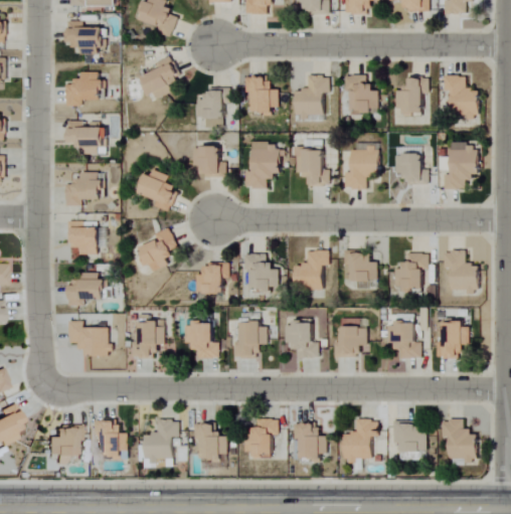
[(157,23),(155,31),(172,35),(176,16),(167,14),(170,0),(144,0),(140,19),(157,23)]
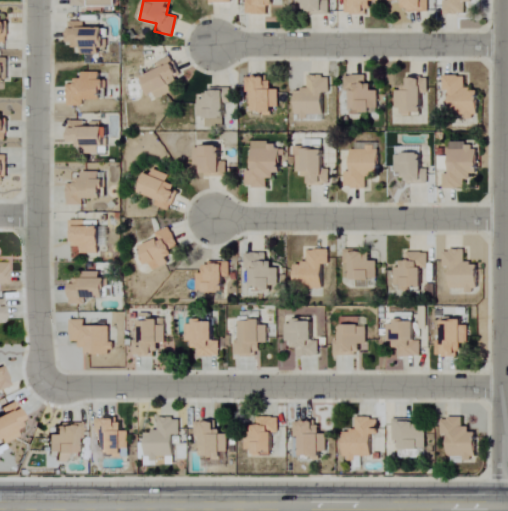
[(243,0),(243,13),(266,14),(266,5),(271,5),(270,0),(243,0)]
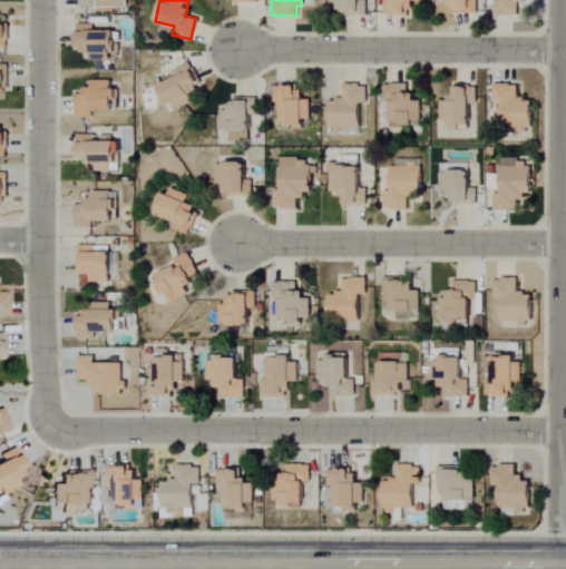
[(364,15),(364,0),(328,0),(328,2),(340,3),(340,15),(364,15)]
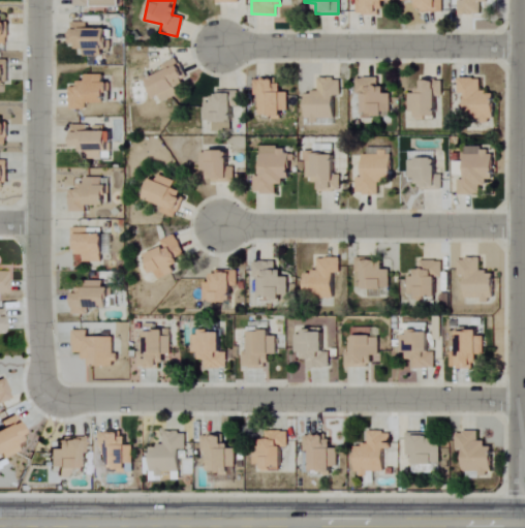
[(353,0),(354,14),(376,14),(376,8),(383,8),(382,0),(388,0),(353,0)]
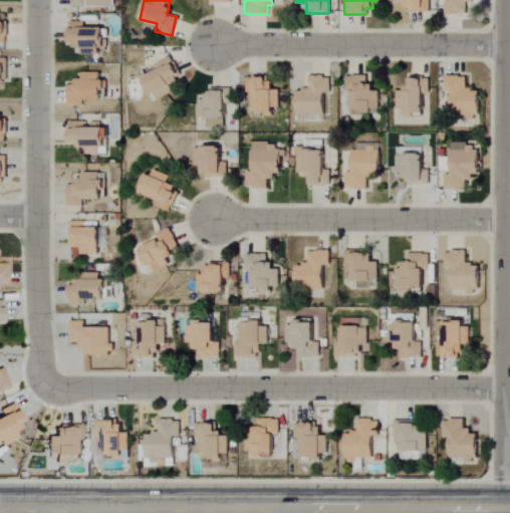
[(390,0),(403,0),(403,11),(428,10),(428,0),(390,0)]
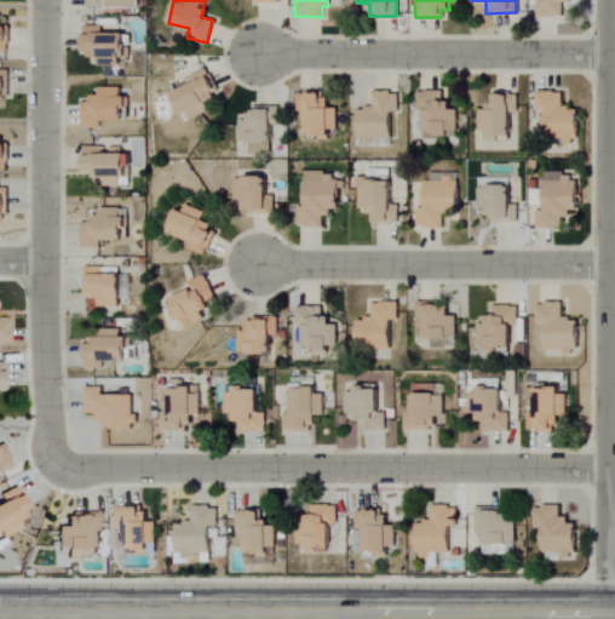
[(534,16),(561,16),(561,0),(534,0),(534,16)]
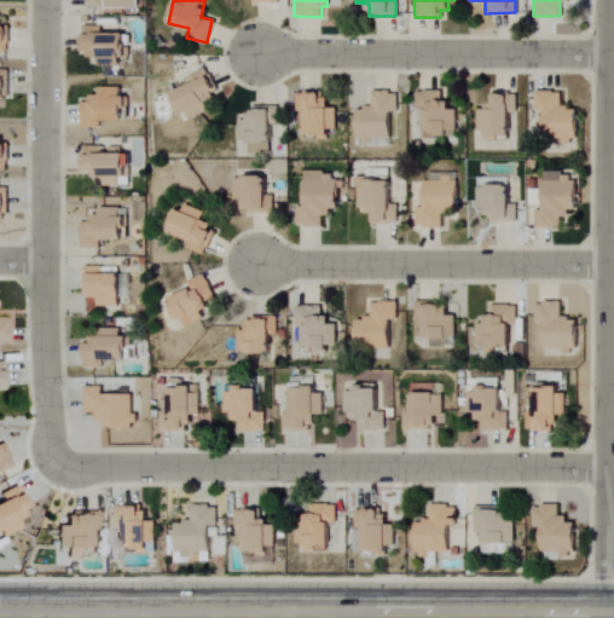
[(98,33),(98,26),(81,26),(81,55),(96,55),(96,64),(117,65),(117,59),(125,59),(126,33),(98,33)]
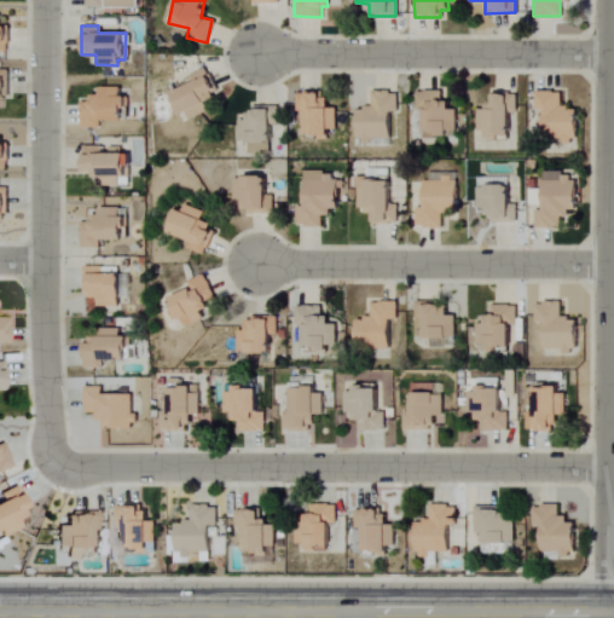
[(169,93),(179,114),(184,111),(189,120),(208,110),(204,103),(216,97),(203,68),(186,75),(190,84),(169,93)]
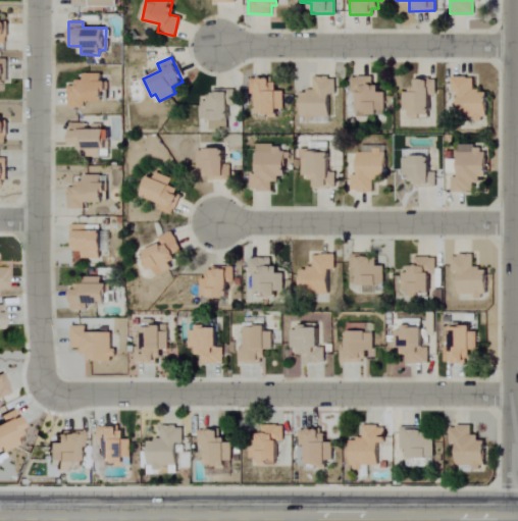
[(83,101),(105,100),(105,81),(99,81),(99,72),(82,72),(82,83),(65,83),(66,107),(83,106),(83,101)]
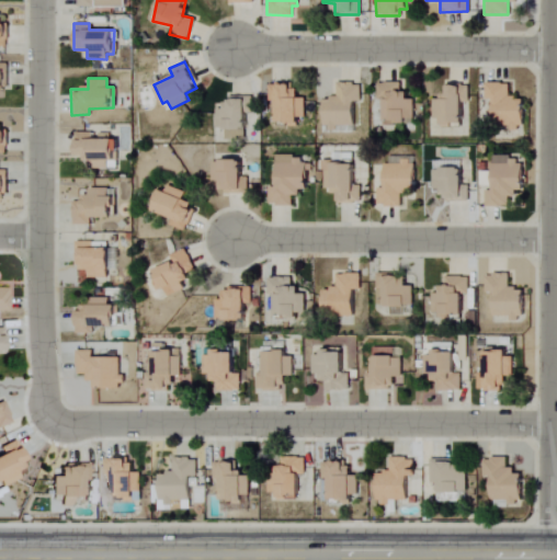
[(398,82),(375,82),(375,99),(383,99),(384,124),(410,124),(410,91),(399,91),(398,82)]
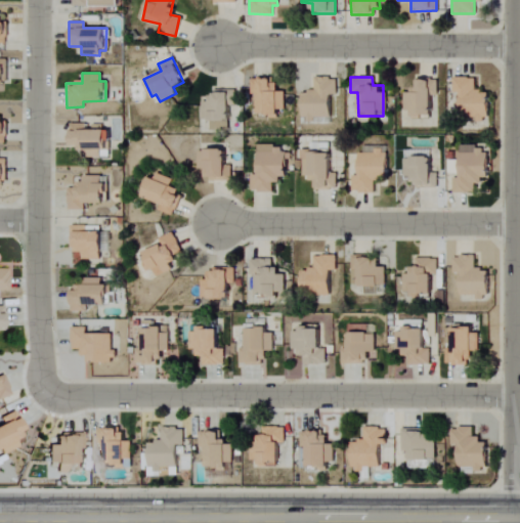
[(460,92),(459,117),(474,117),(473,119),(488,120),(489,91),(474,91),(474,78),(451,77),(451,92),(460,92)]
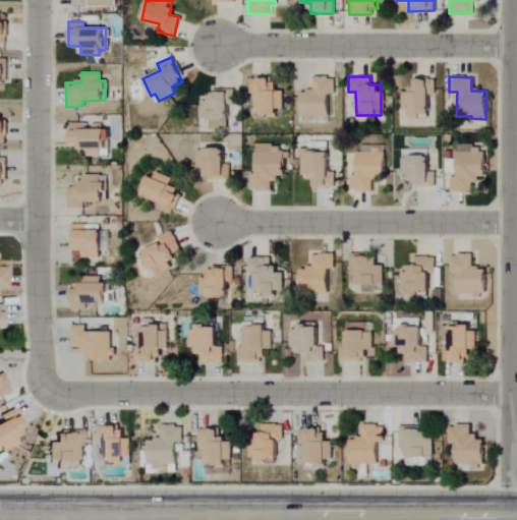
[(328,117),(328,94),(333,94),(332,77),(310,77),(310,91),(298,91),(298,118),(328,117)]
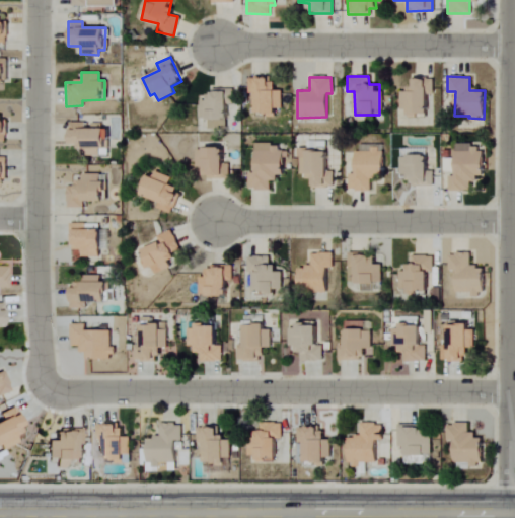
[(279,89),(274,90),(274,78),(246,78),(246,92),(254,92),(254,112),(270,112),(270,108),(279,107),(279,89)]
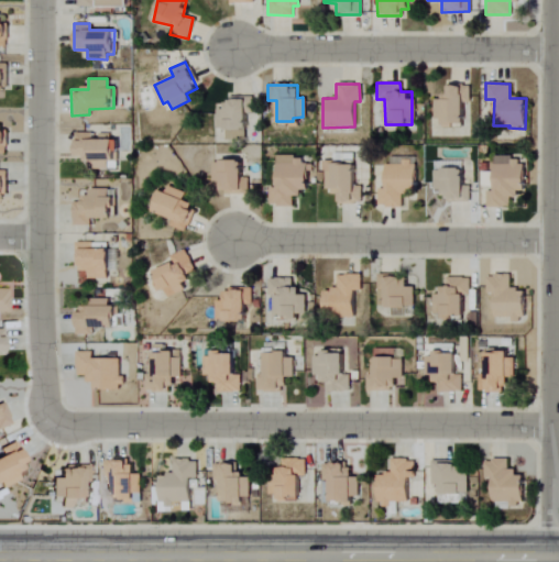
[(433,96),(431,118),(440,119),(440,124),(466,124),(466,85),(448,85),(448,96),(433,96)]
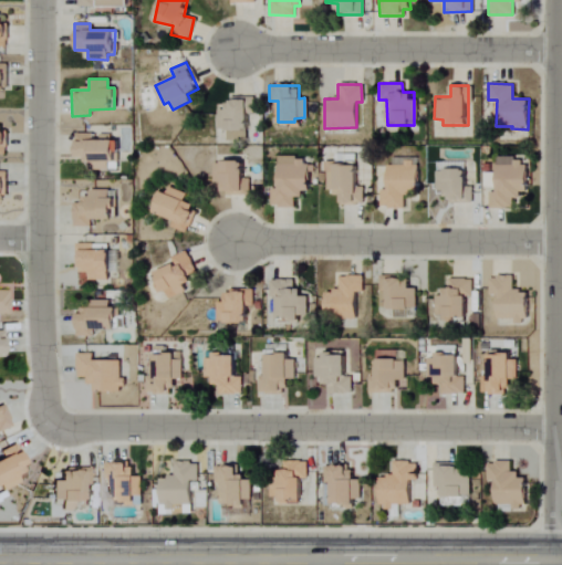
[(216,128),(225,128),(225,139),(246,138),(245,114),(252,114),(252,96),(226,96),(226,108),(216,110),(216,128)]
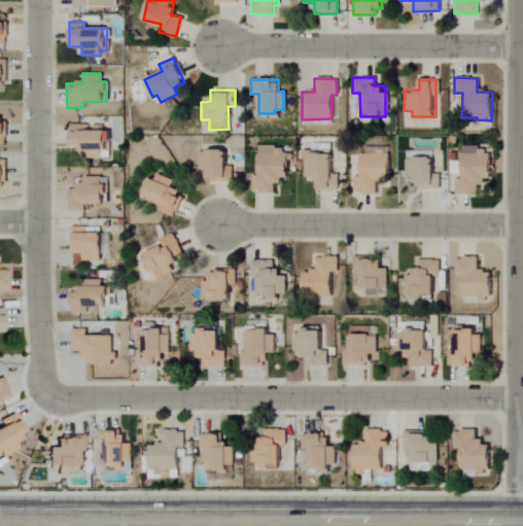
[(108,156),(108,131),(85,131),(85,124),(69,125),(69,145),(79,145),(80,158),(108,156)]
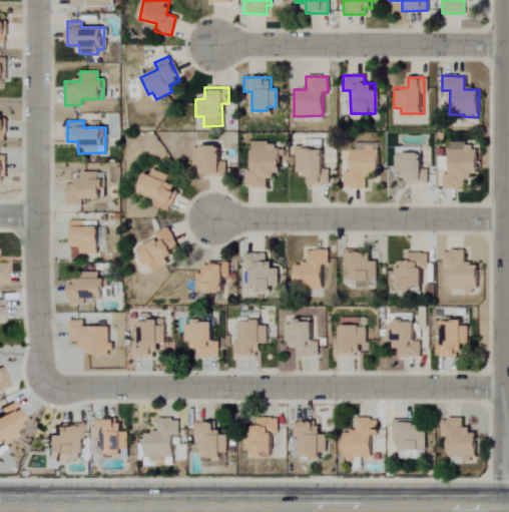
[(265,186),(265,178),(272,177),(272,172),(278,172),(277,141),(250,142),(251,170),(243,170),(243,187),(265,186)]
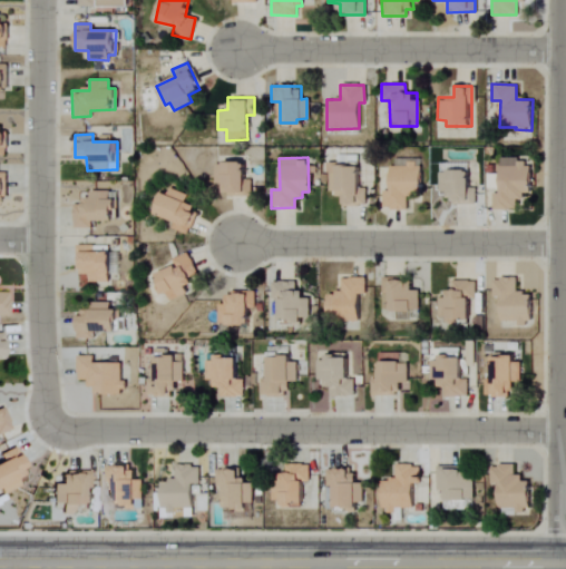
[(516,209),(515,196),(532,196),(530,166),(523,166),(523,157),(498,158),(499,193),(491,194),(491,209),(516,209)]
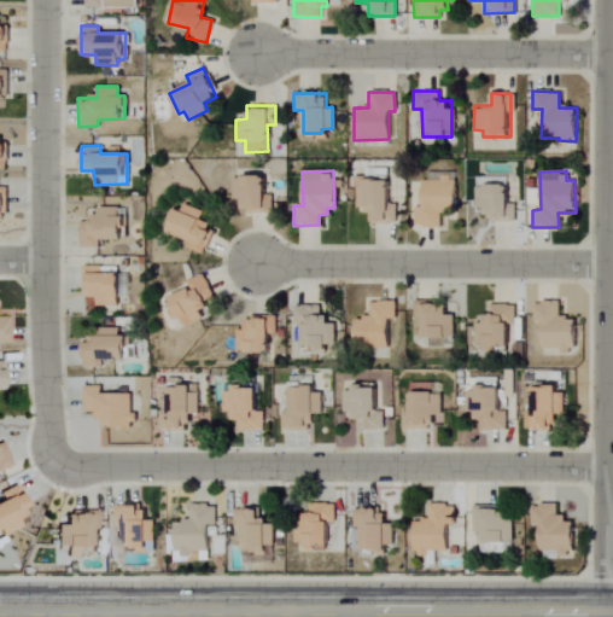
[(231,198),(240,199),(240,211),(270,211),(270,196),(264,196),(266,176),(232,175),(231,198)]
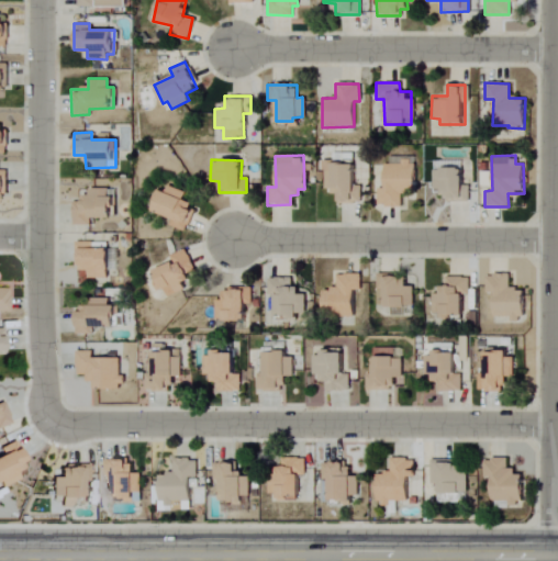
[(359,202),(358,184),(354,184),(353,161),(321,163),(322,191),(338,190),(339,202),(359,202)]
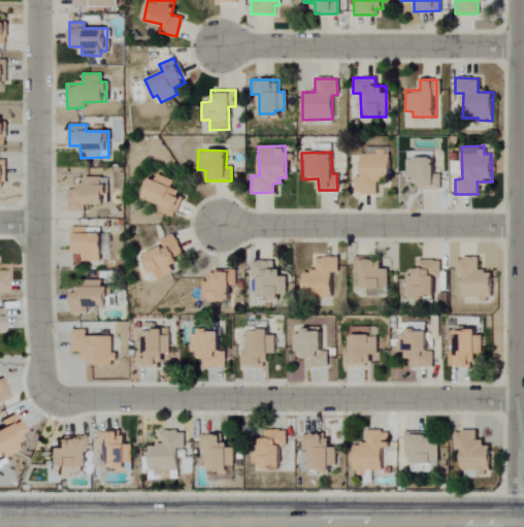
[(359,153),(360,176),(352,176),(353,193),(375,193),(374,180),(388,180),(388,153),(359,153)]
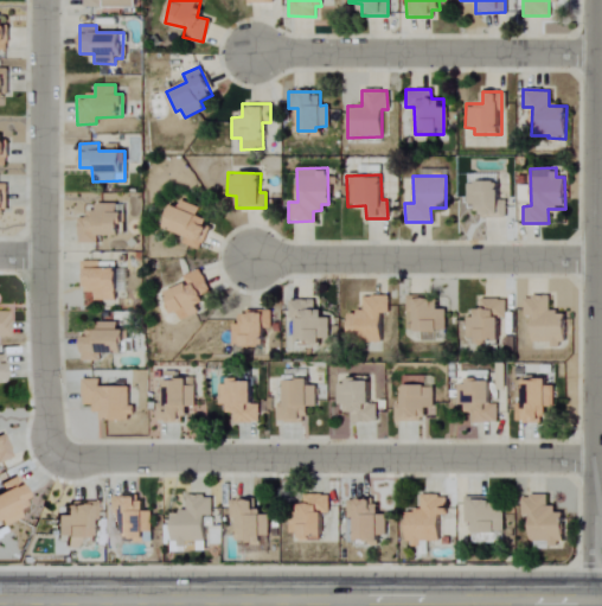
[(480,216),(504,217),(505,198),(499,197),(499,182),(466,180),(466,206),(480,206),(480,216)]
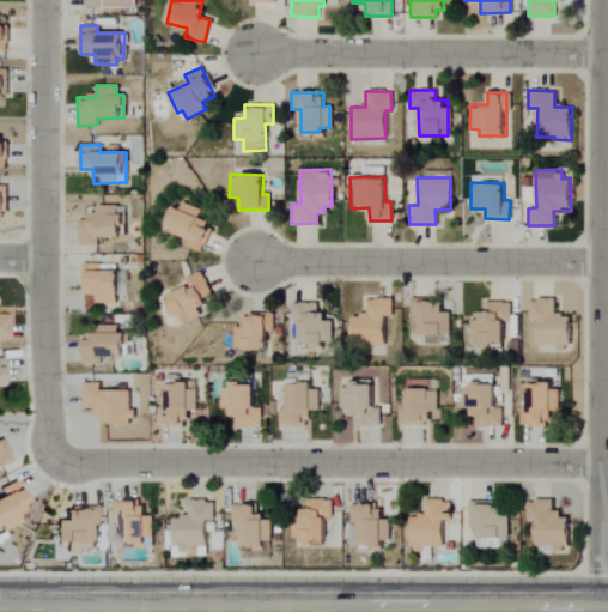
[(211,222),(199,218),(201,208),(177,201),(166,231),(184,237),(182,246),(201,252),(211,222)]
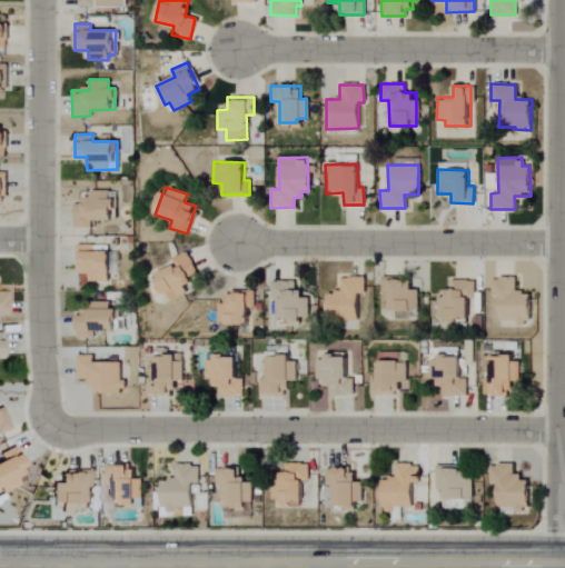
[(90,227),(90,220),(112,220),(111,190),(89,190),(89,200),(71,201),(71,227),(90,227)]
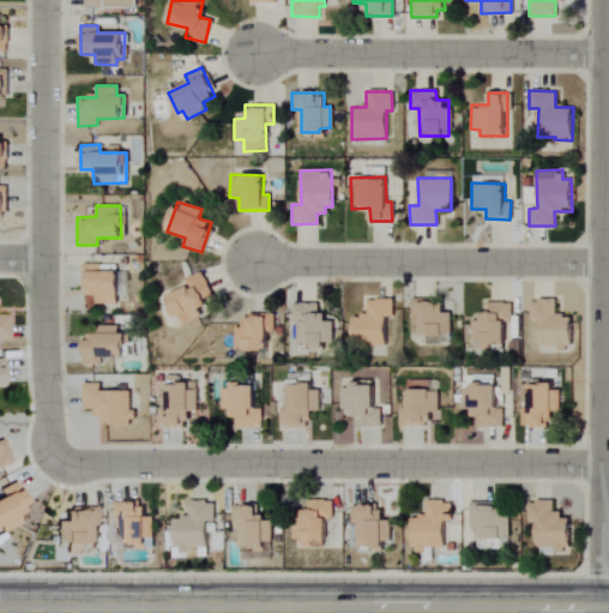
[(96,302),(118,304),(119,271),(97,271),(98,264),(82,264),(80,294),(96,295),(96,302)]
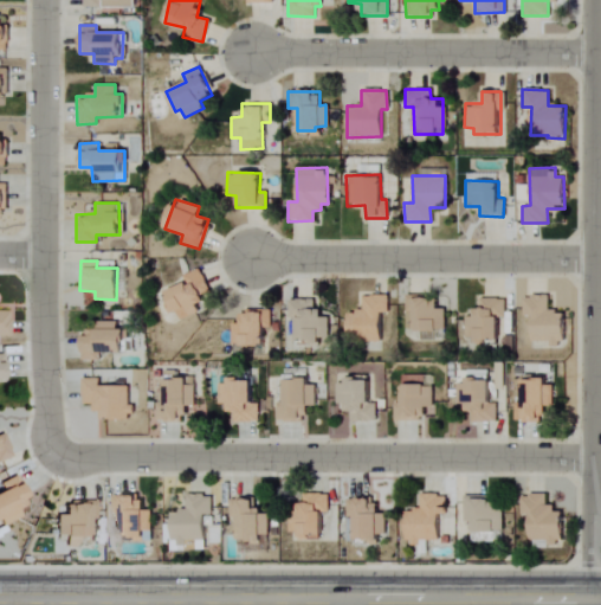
[(181,275),(183,284),(161,291),(168,314),(176,311),(179,319),(198,313),(195,303),(209,300),(200,269),(181,275)]
